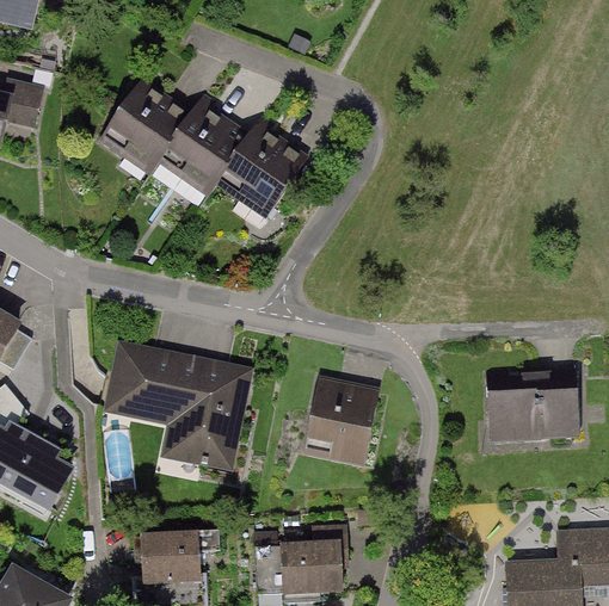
[(0,22),(31,30),(37,0),(0,0),(0,22)]
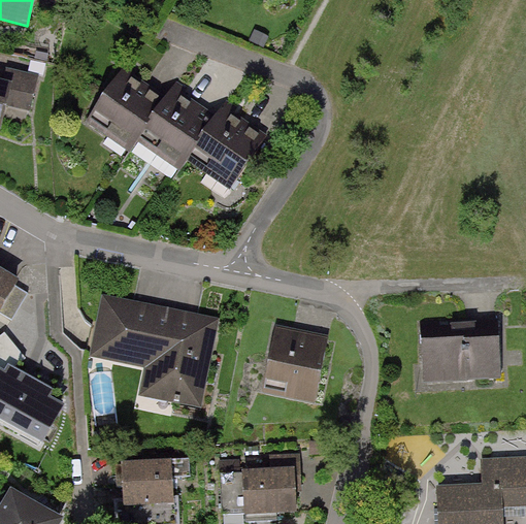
[(0,100),(27,106),(34,75),(6,68),(3,82),(0,80),(0,100)]
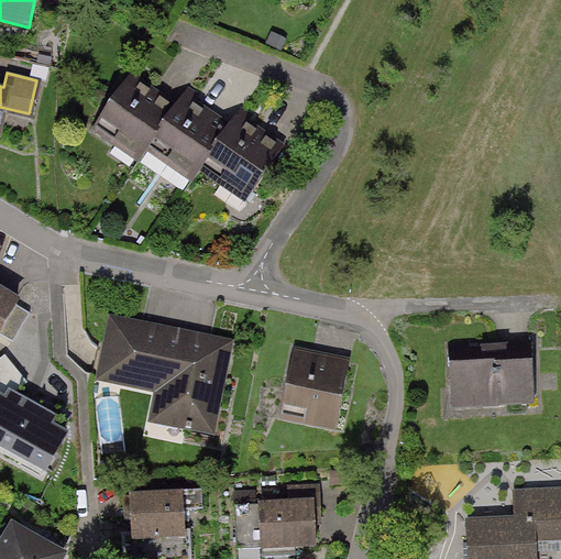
[(145,153),(176,107),(129,75),(90,131),(139,163),(145,153)]
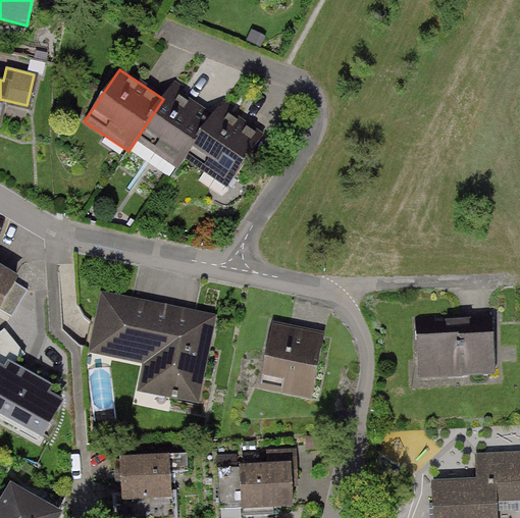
[(185,155),(212,114),(171,87),(163,99),(135,142),(175,168),(185,155)]
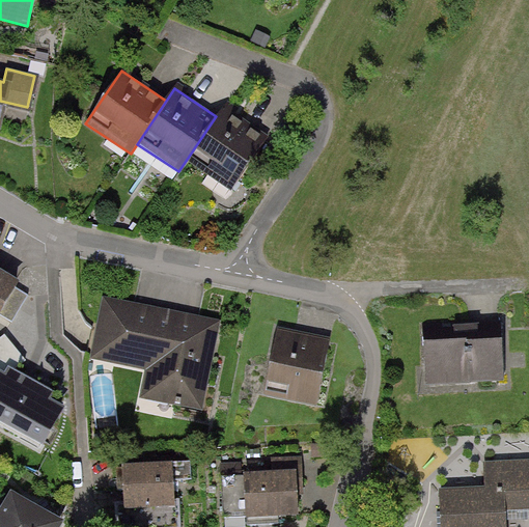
[(232,187),(268,133),(224,104),(216,116),(188,158),(232,187)]
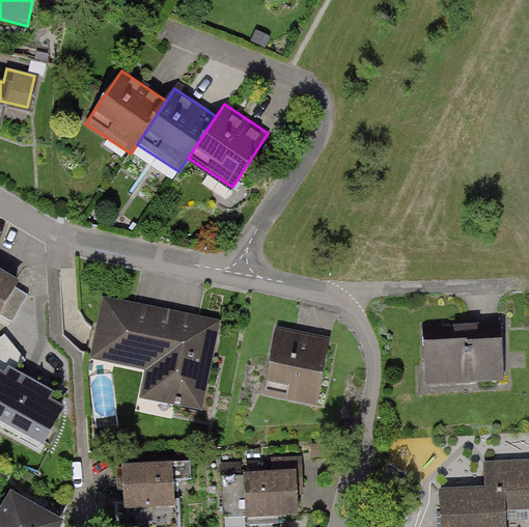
[(0,300),(17,273),(0,262),(0,300)]
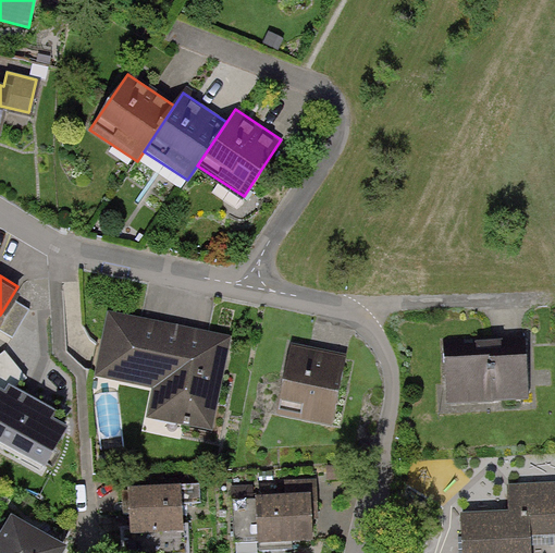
[(146,416),(211,429),(231,333),(108,307),(94,375),(152,386),(146,416)]
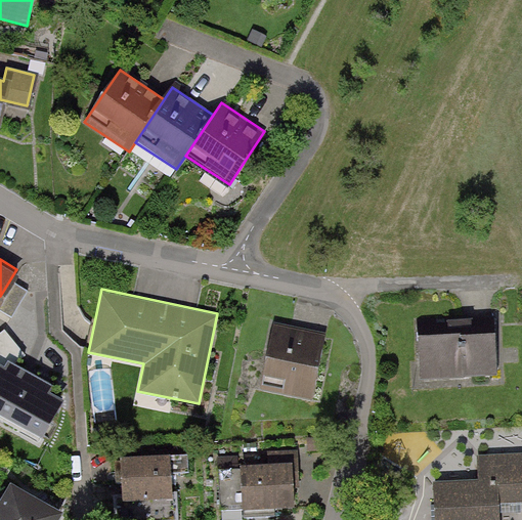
[(492,311),(415,315),(418,378),(495,374),(492,311)]
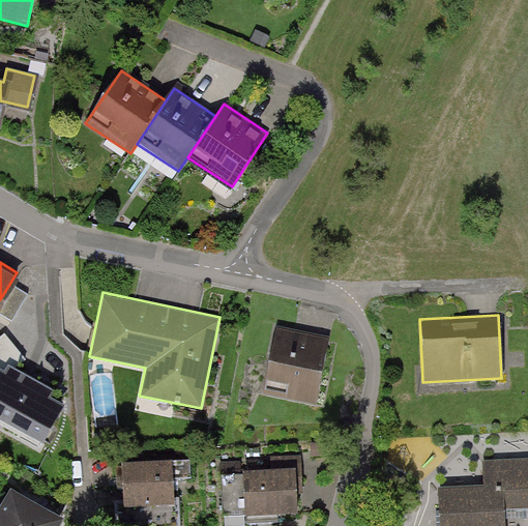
[(329,335),(275,325),(263,392),(317,403),(329,335)]
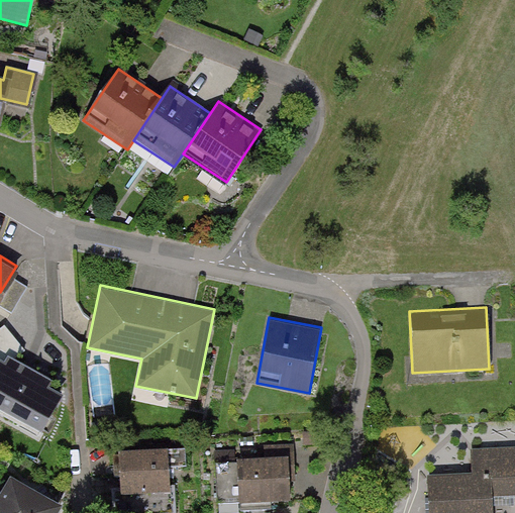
[(0,413),(39,436),(62,396),(47,388),(52,382),(11,358),(23,348),(4,325),(0,328),(0,413)]
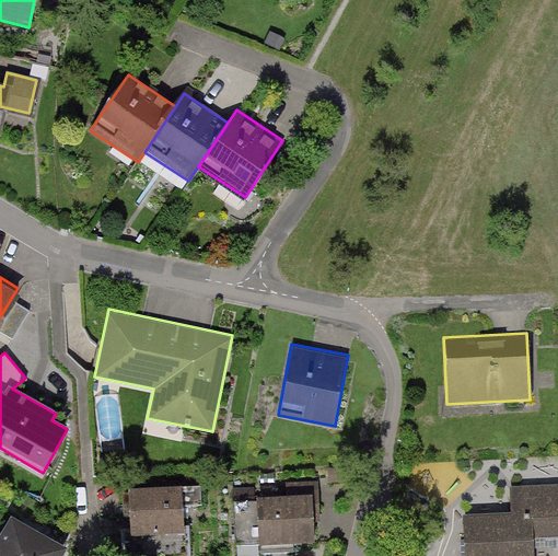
[(290,496),(256,498),(256,485),(235,486),(236,501),(233,501),(235,543),(257,542),(258,552),(292,551),(292,544),(313,543),(311,496),(315,495),(315,481),(290,482),(290,496)]
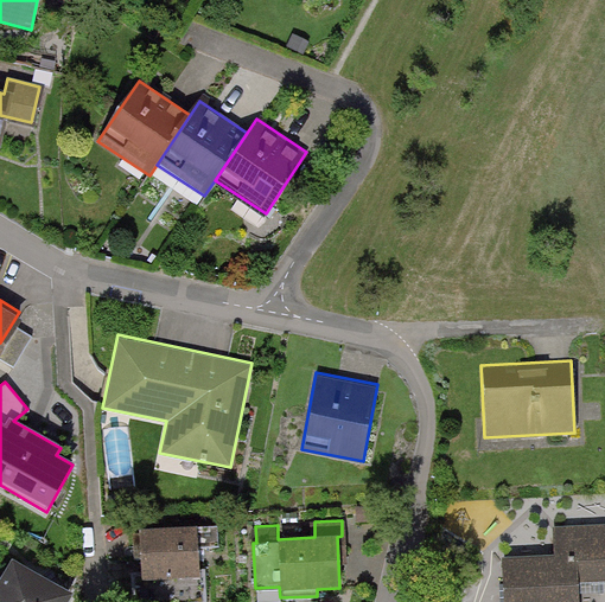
[(555,552),(500,556),(501,601),(575,601),(574,581),(604,580),(604,522),(554,524),(555,552)]
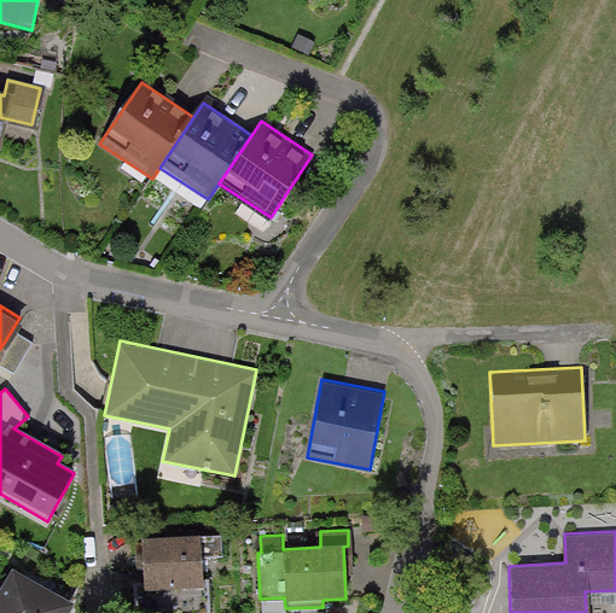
[(221,536),(140,541),(143,582),(132,583),(133,612),(210,612),(208,579),(203,579),(201,556),(222,555),(221,536)]
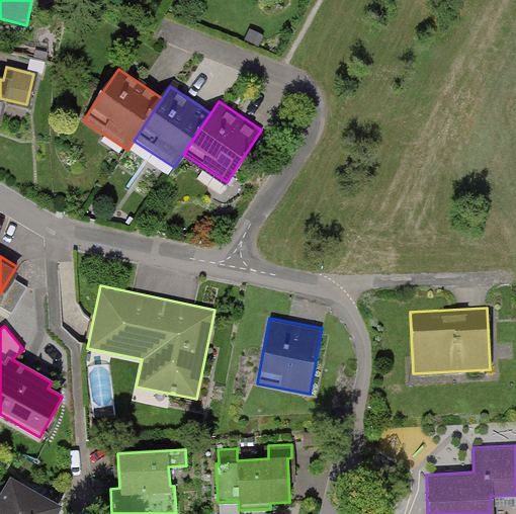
[(58,513),(63,507),(9,478),(0,494),(0,513),(58,513)]
